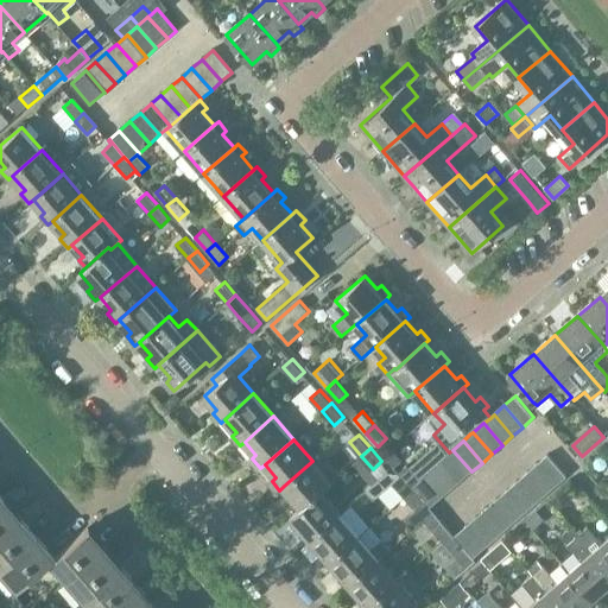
[(453,450),(449,453),(443,458),(462,481),(472,472),(453,450)]
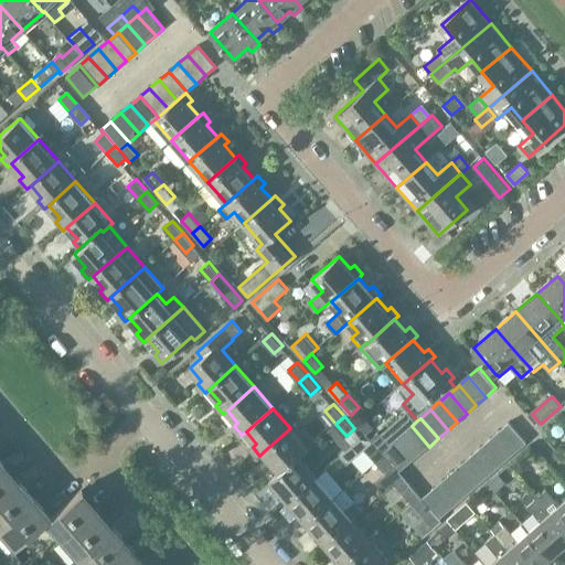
[(362,419),(358,423),(368,435),(372,430),(362,419)]
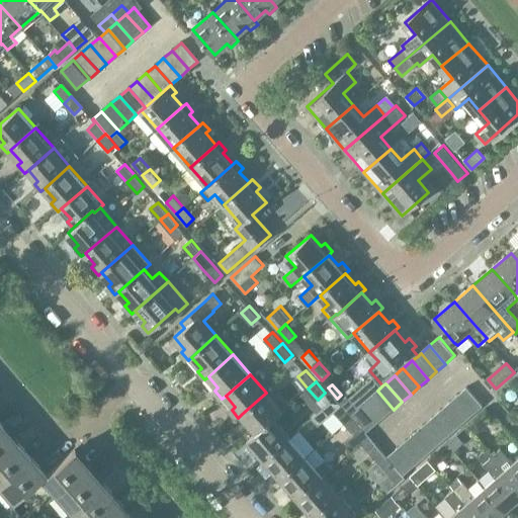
[(467,386),(458,395),(475,414),(484,406),(467,386)]
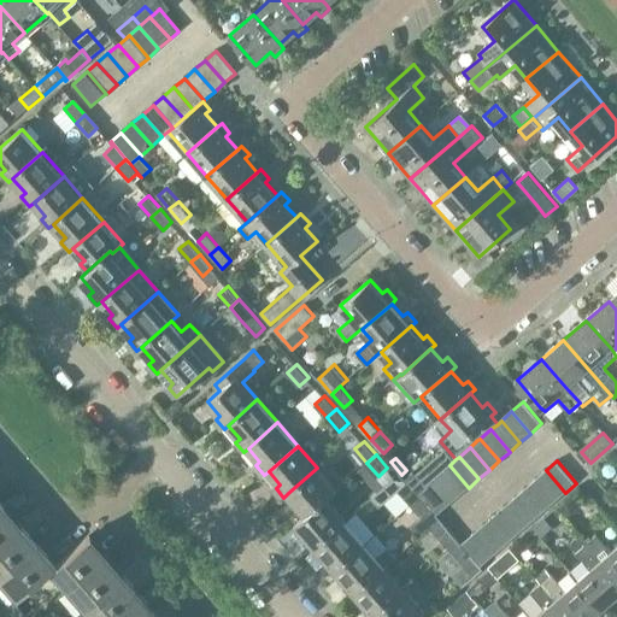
[(450,465),(439,475),(458,497),(469,488),(450,465)]
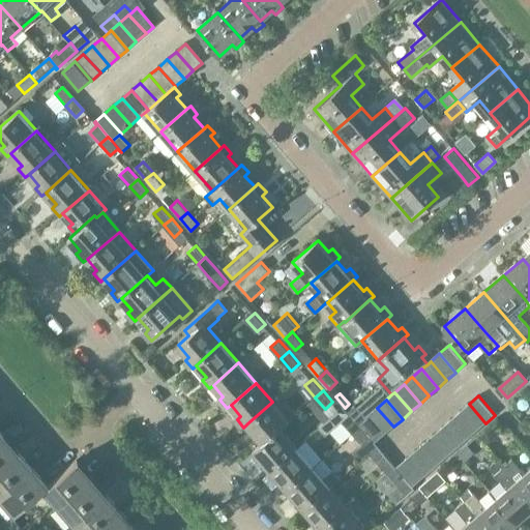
[(254,439),(259,445),(280,427),(281,429),(289,421),(272,402),(247,423),(258,436),(254,439)]
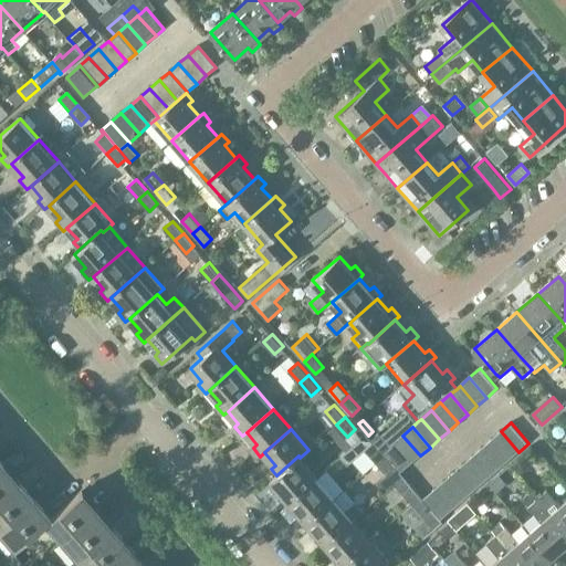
[(501,431),(492,440),(510,460),(519,452),(501,431)]
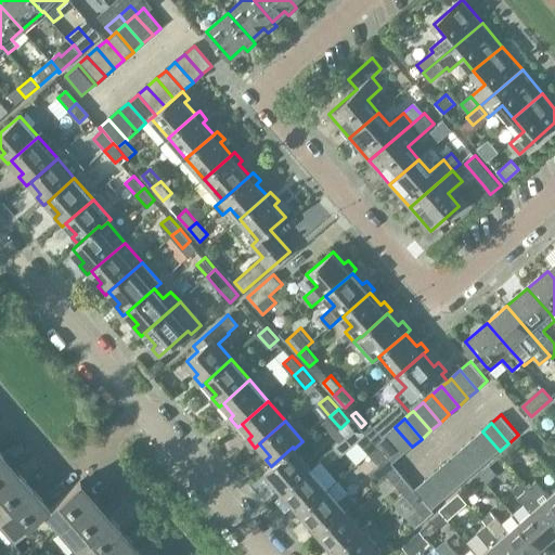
[(368,434),(368,435),(375,443),(383,437),(372,424),(364,430),(368,434)]
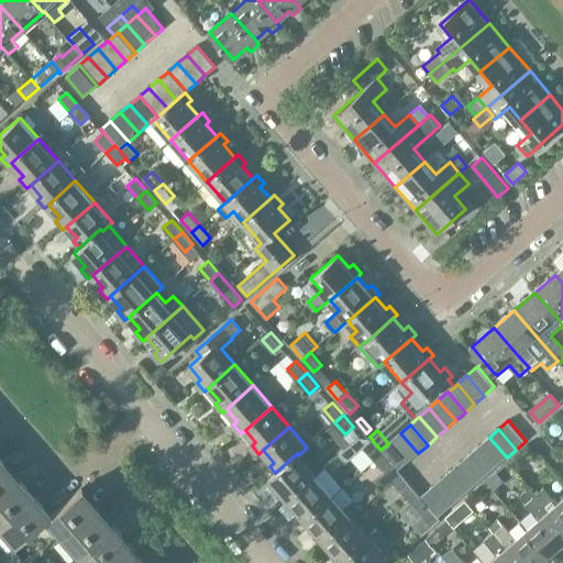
[(400,433),(390,441),(408,462),(418,453),(400,433)]
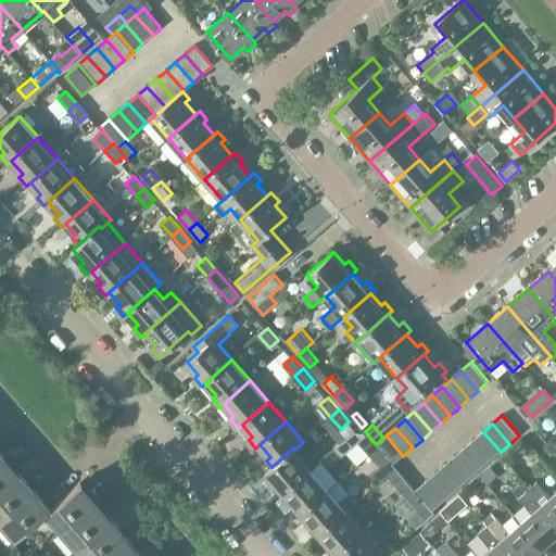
[(356,431),(335,450),(341,457),(358,441),(359,442),(370,454),(378,446),(376,444),(368,436),(368,434),(367,436),(365,437),(362,432),(359,434),(356,431)]
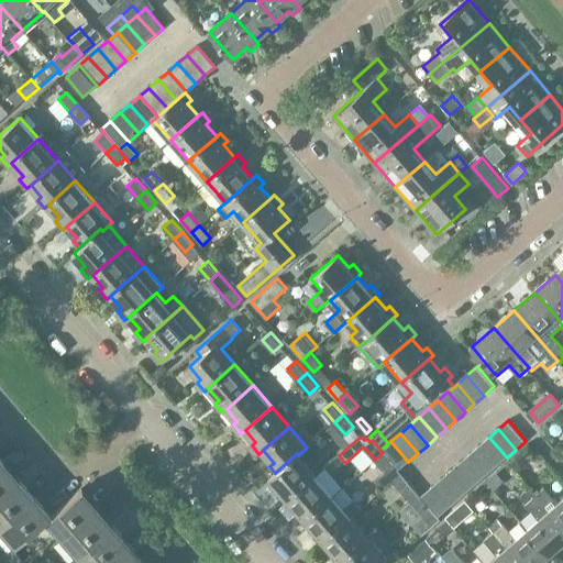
[(489,438),(479,446),(497,466),(507,457),(489,438)]
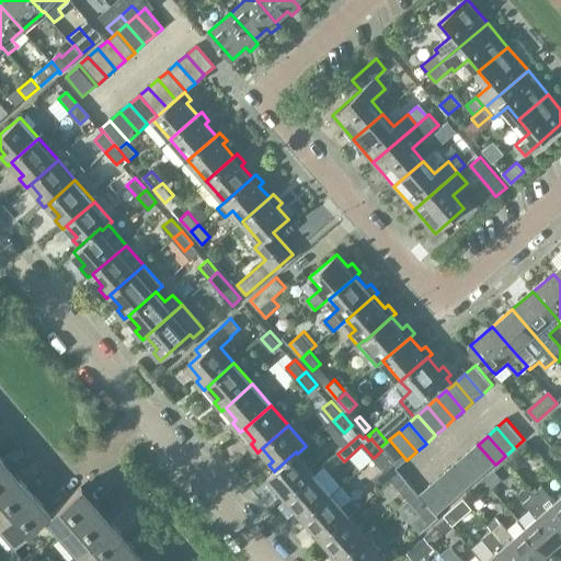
[(379,448),(381,450),(393,465),(397,469),(407,460),(389,439),(387,442),(379,448)]
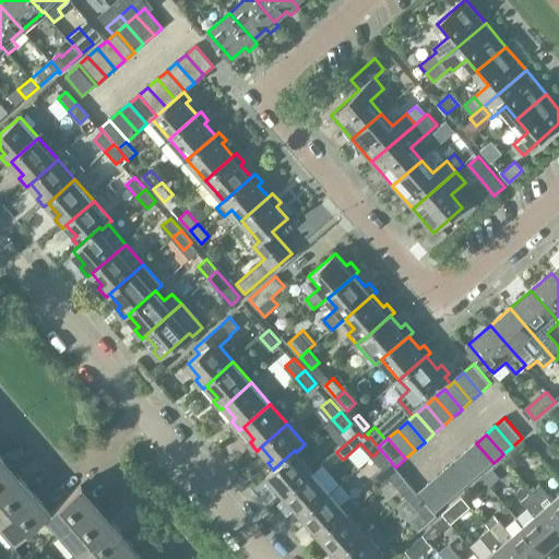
[(476,443),(466,451),(484,471),(494,463),(476,443)]
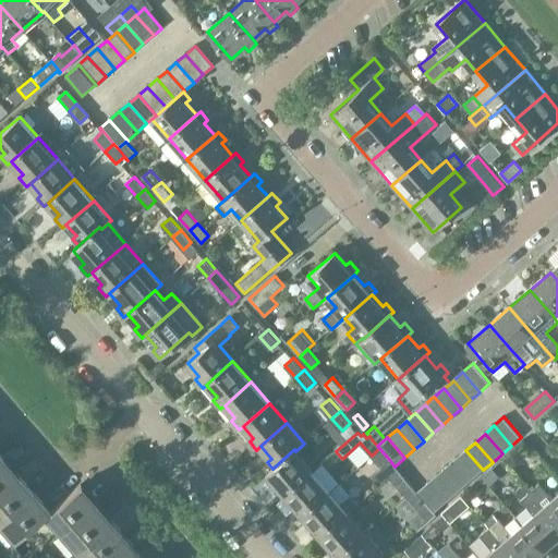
[(379,448),(372,456),(383,469),(391,462),(379,448)]
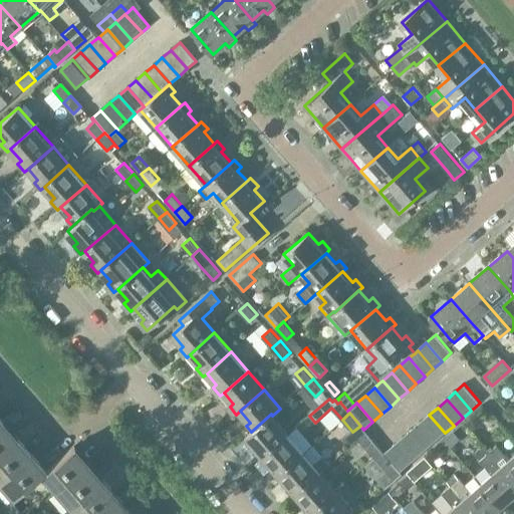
[(259,460),(263,456),(289,434),(272,416),(271,414),(251,432),(246,437),(256,449),(252,452),(259,460)]
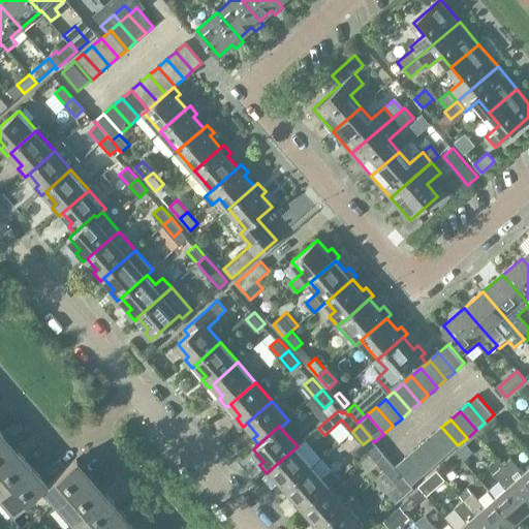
[(441,427),(433,435),(449,454),(458,445),(441,427)]
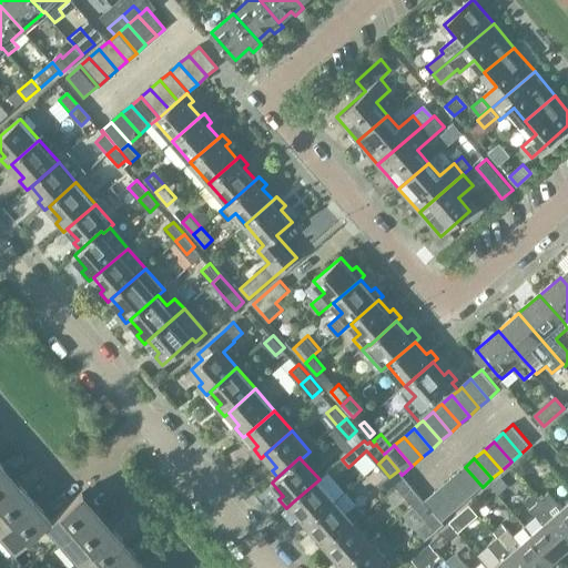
[(0,466),(0,498),(19,483),(3,464),(0,466)]
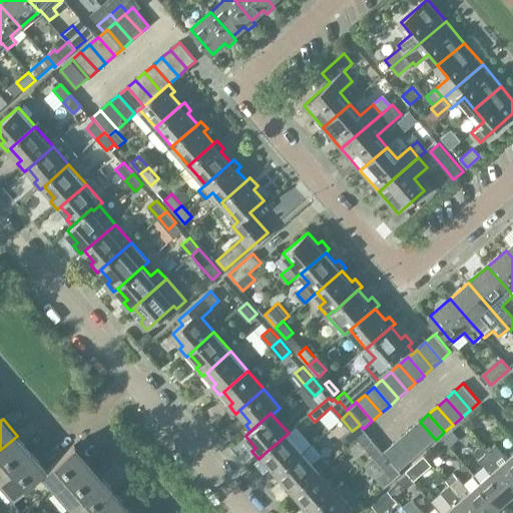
[(420,422),(411,429),(427,447),(436,440),(420,422)]
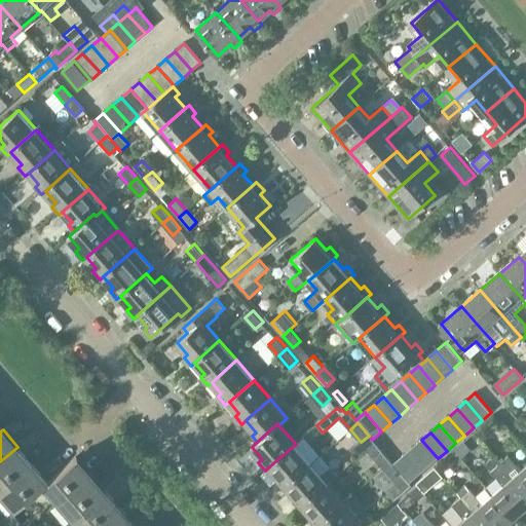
[(361,442),(352,450),(359,457),(375,443),(372,440),(369,436),(361,442)]
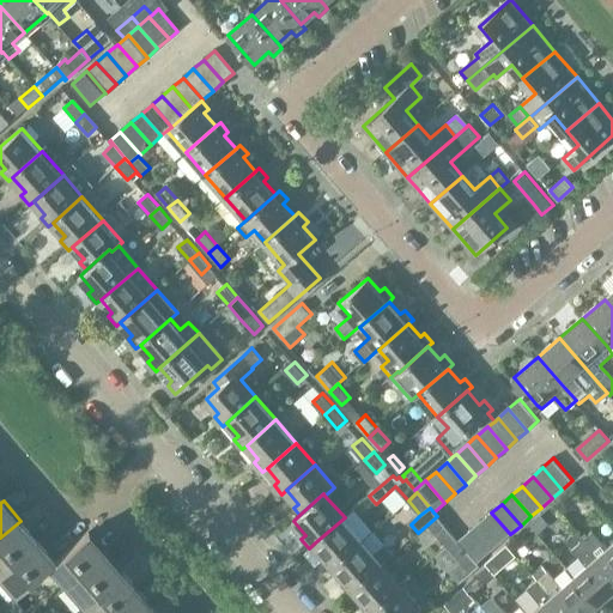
[(491,513),(481,522),(501,544),(510,534),(491,513)]
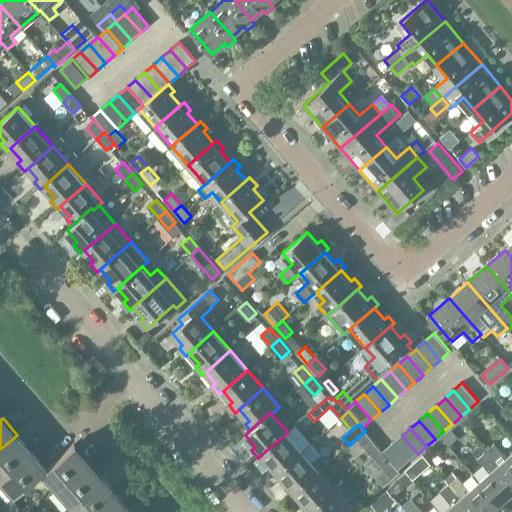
[(453,428),(442,437),(449,445),(459,436),(453,428)]
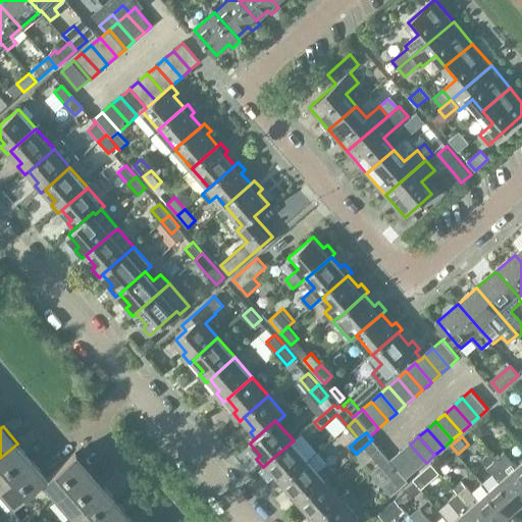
[(280,486),(284,483),(310,460),(294,440),(267,463),(277,475),(273,478),(280,486)]
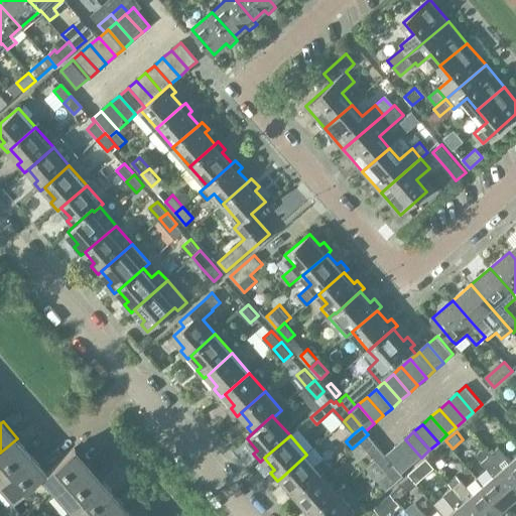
[(0,453),(0,482),(31,455),(17,438),(0,453)]
